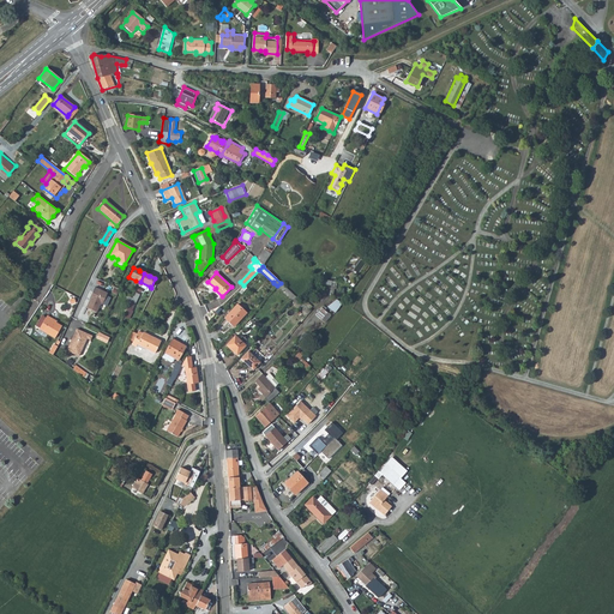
[(277,286),(293,300),(296,298),(281,283),(277,286)]
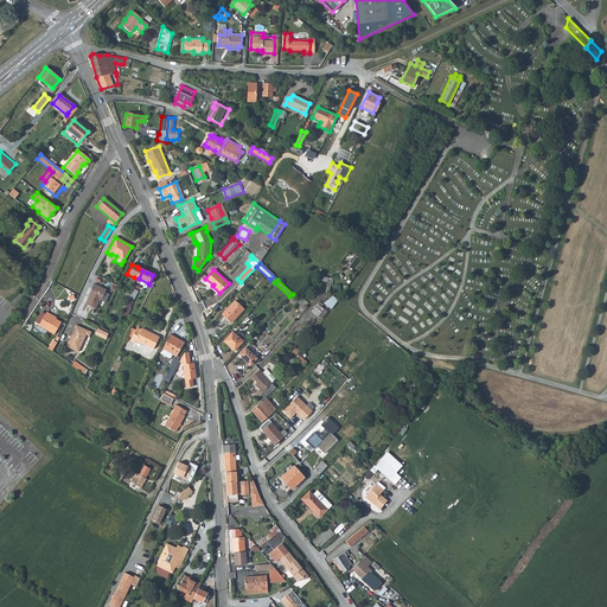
[(107,289),(95,283),(89,294),(90,294),(85,304),(96,308),(101,300),(102,300),(107,289)]
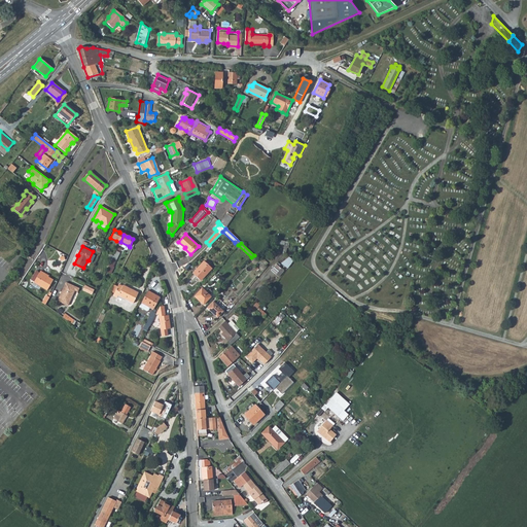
[(119,253),(115,251),(113,257),(109,265),(109,266),(113,268),(119,253)]
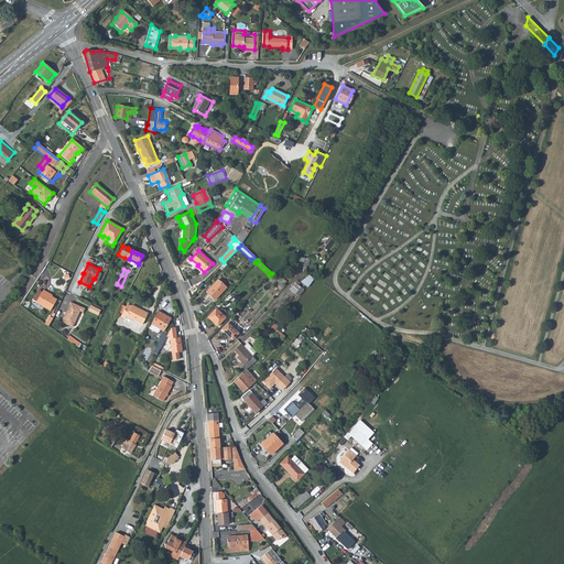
[(269,277),(283,289),(285,286),(272,273),(269,275),(269,277)]
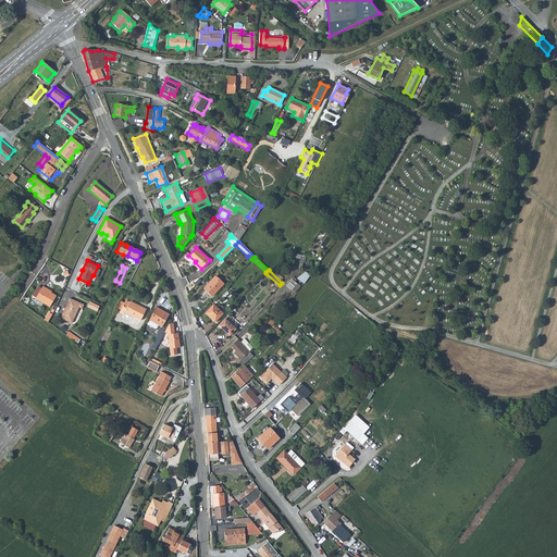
[(305,270),(298,279),(304,283),(311,275),(305,270)]
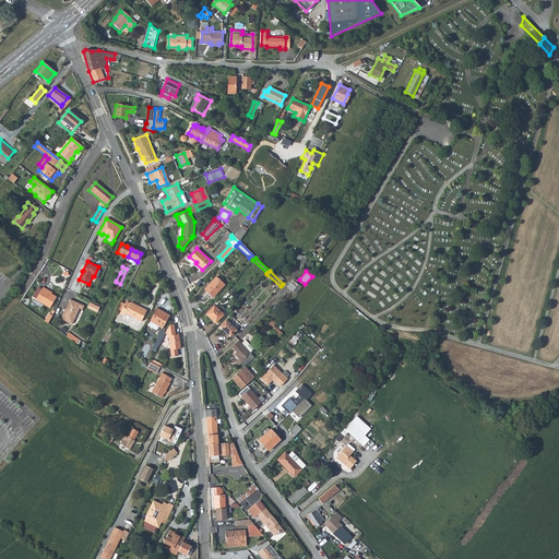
[(225,285),(216,276),(204,289),(213,297),(225,285)]
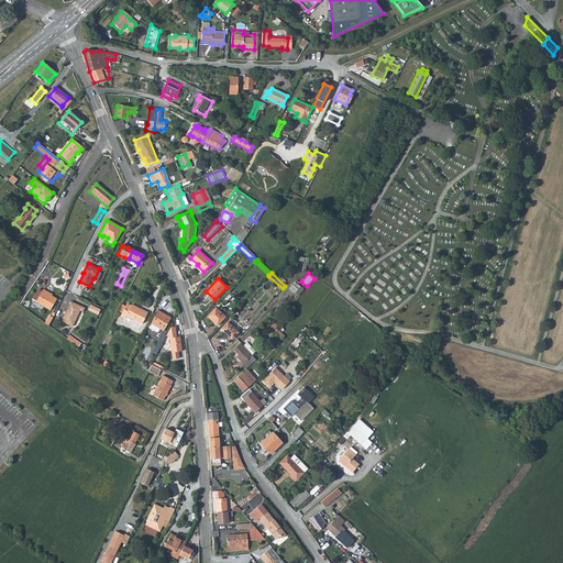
[(300,286),(297,284),(295,283),(289,289),(295,294),(300,286)]
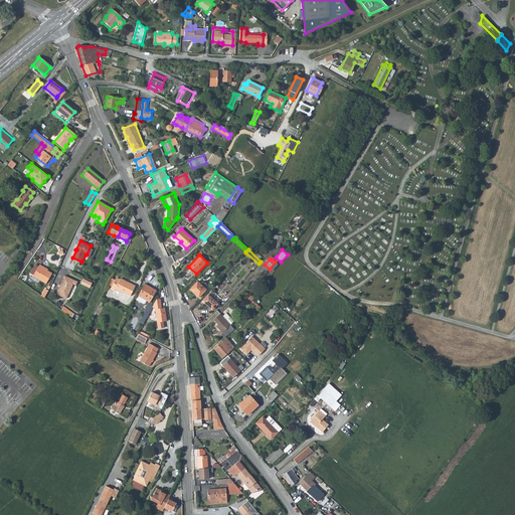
[(34,275),(40,266),(36,264),(31,273),(34,275)]
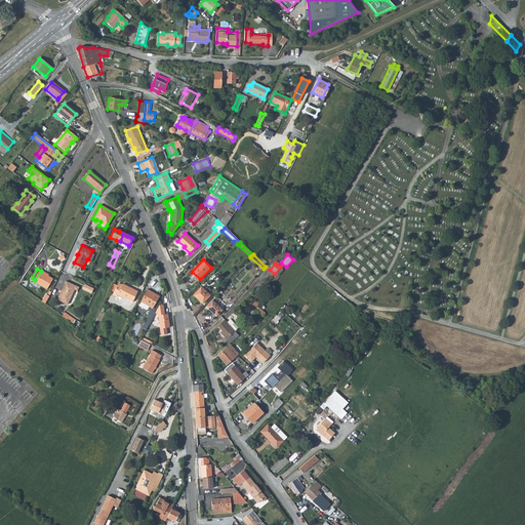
[(45,272),(41,270),(41,271),(35,280),(35,281),(48,288),(53,278),(49,276),(44,273),(45,272)]
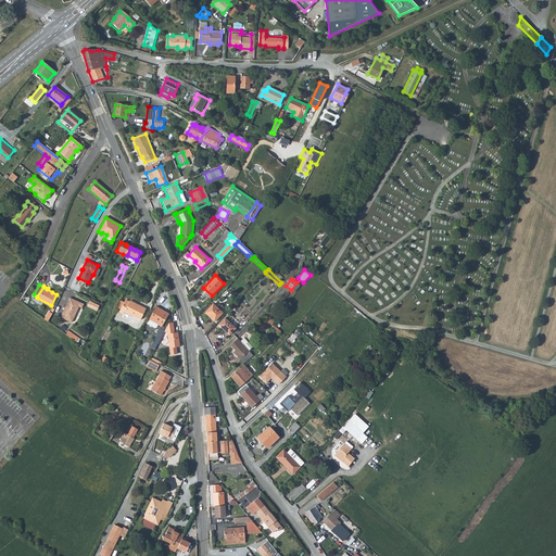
[(81,302),(70,298),(61,317),(72,321),(79,306),(81,302)]
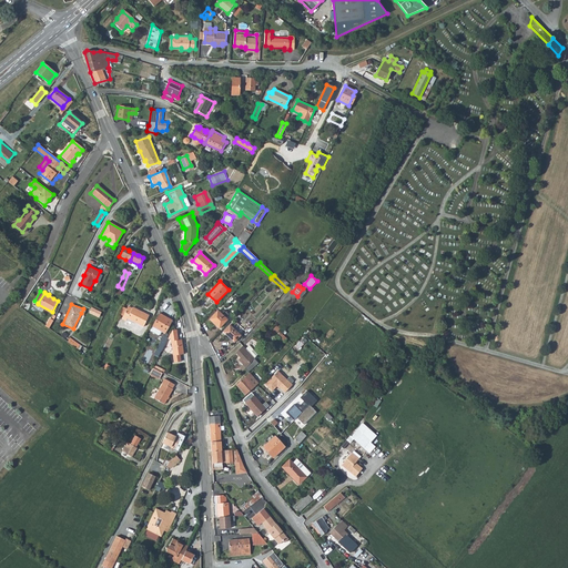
[(131,308),(128,307),(127,310),(122,317),(121,320),(125,322),(127,320),(143,327),(149,316),(141,312),(140,313),(135,311),(137,310),(132,307),(131,308)]
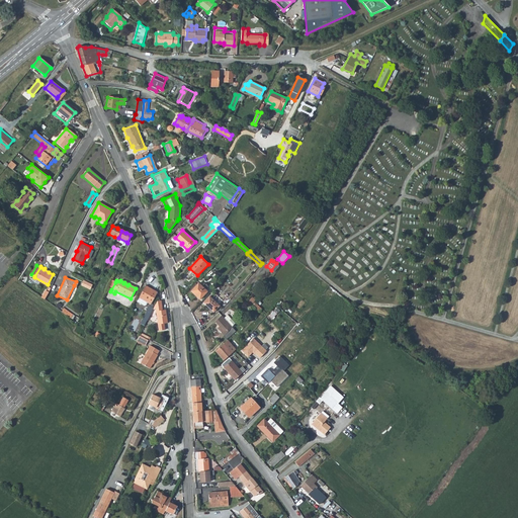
[(83,281),(81,285),(90,289),(92,285),(83,281)]
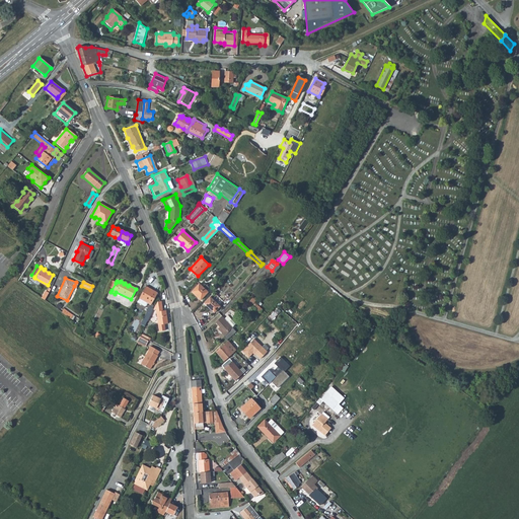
[(208,292),(199,284),(191,292),(200,300),(208,292)]
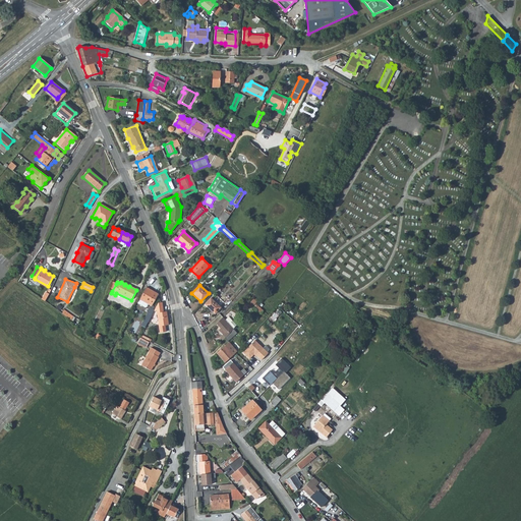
[(158,294),(146,287),(139,299),(139,300),(138,302),(147,306),(148,304),(152,306),(158,294)]
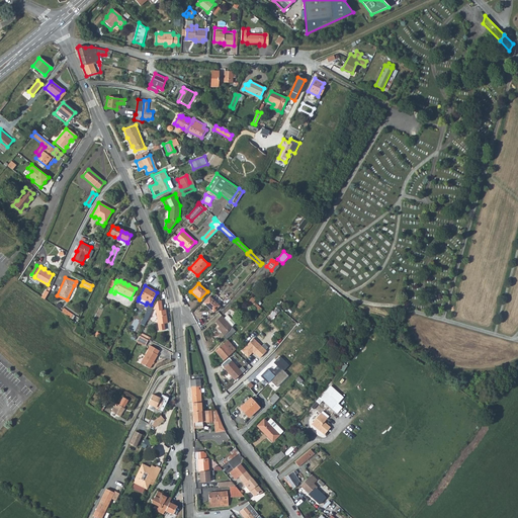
[(220,306),(208,296),(203,303),(213,313),(220,306)]
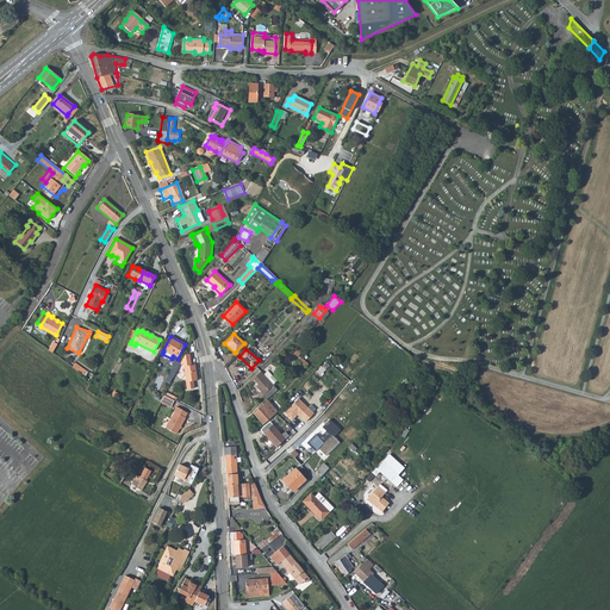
[(188,354),(185,354),(179,365),(182,363),(184,369),(187,388),(193,387),(193,381),(197,380),(194,365),(190,365),(188,362),(190,362),(188,354)]
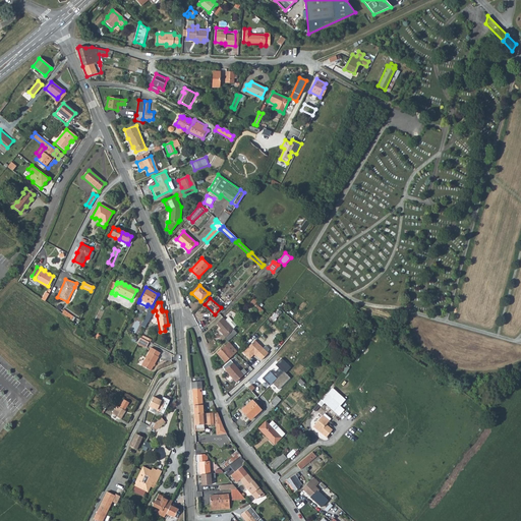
[(261,313),(264,309),(255,303),(252,306),(252,307),(261,313)]
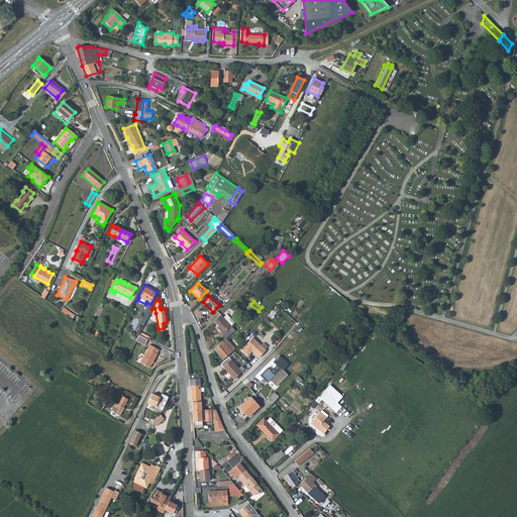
[(70,311),(64,307),(61,311),(68,315),(70,311)]
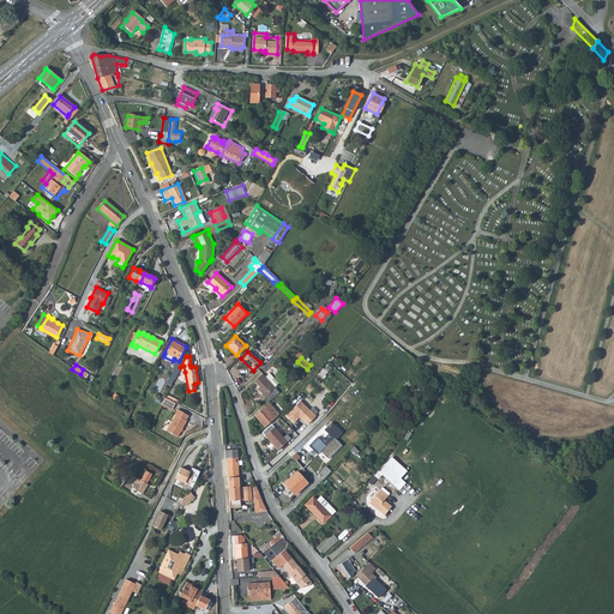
[(170,379),(168,384),(170,386),(174,379),(178,371),(179,371),(174,368),(169,378),(170,379)]
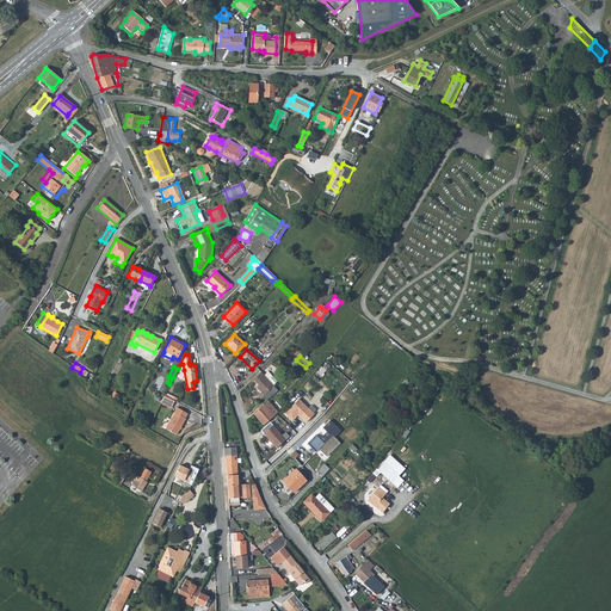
[(257,395),(260,399),(264,395),(273,386),(277,381),(269,371),(265,375),(261,371),(253,380),(258,384),(257,387),(260,390),(257,395)]
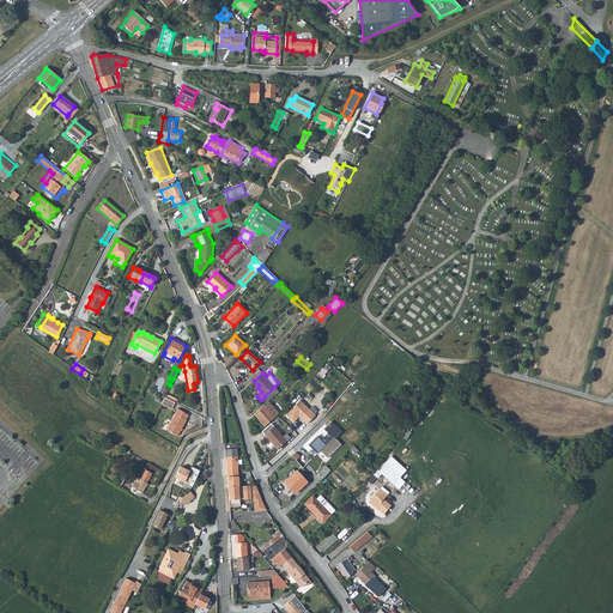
[(279,390),(274,387),(265,396),(268,400),(279,390)]
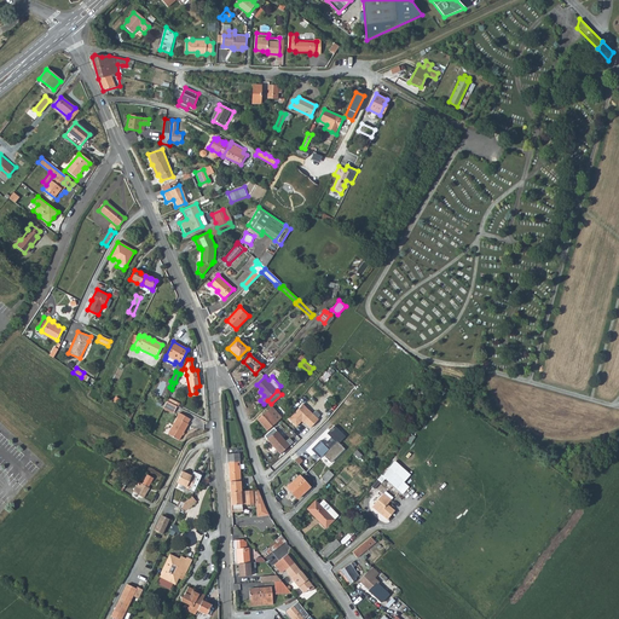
[(174,411),(177,406),(166,400),(163,408),(169,411),(171,409),(174,411)]
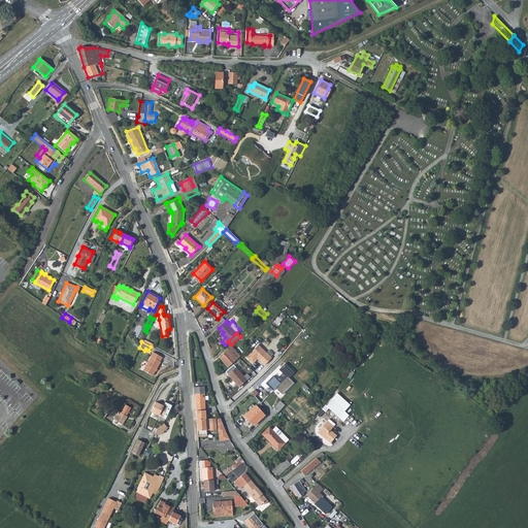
[(257,359),(258,358),(259,360),(264,365),(271,358),(258,344),(245,357),(253,363),(257,359)]
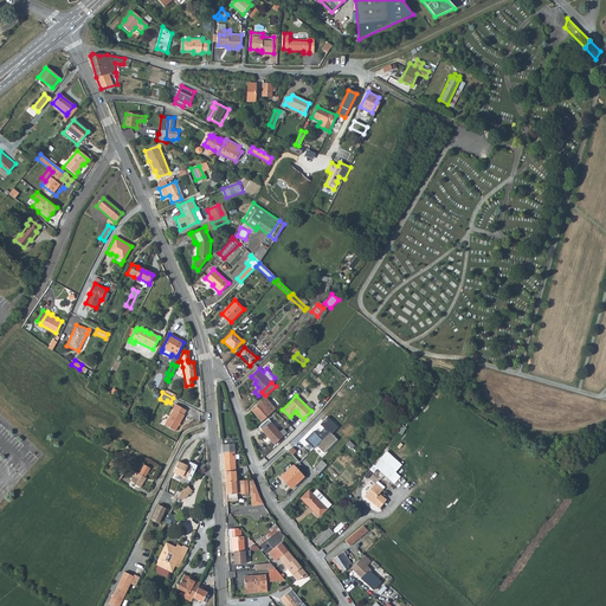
[(251,411),(260,421),(271,413),(264,406),(269,403),(266,399),(251,411)]
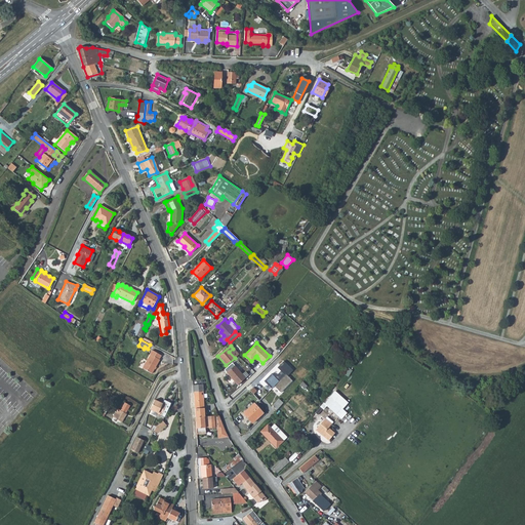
[(162,356),(153,350),(150,354),(151,354),(143,367),(152,373),(160,360),(159,359),(162,356)]
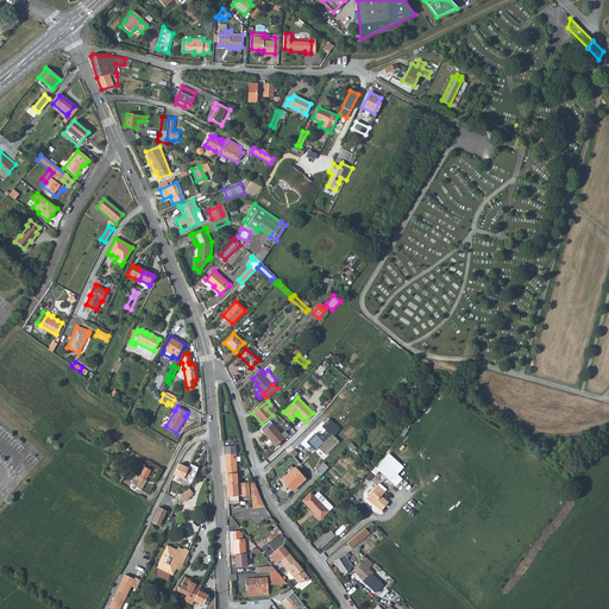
[(316,435),(311,441),(318,450),(319,449),(326,456),(340,441),(334,437),(340,429),(330,419),(322,426),(326,431),(320,438),(316,435)]
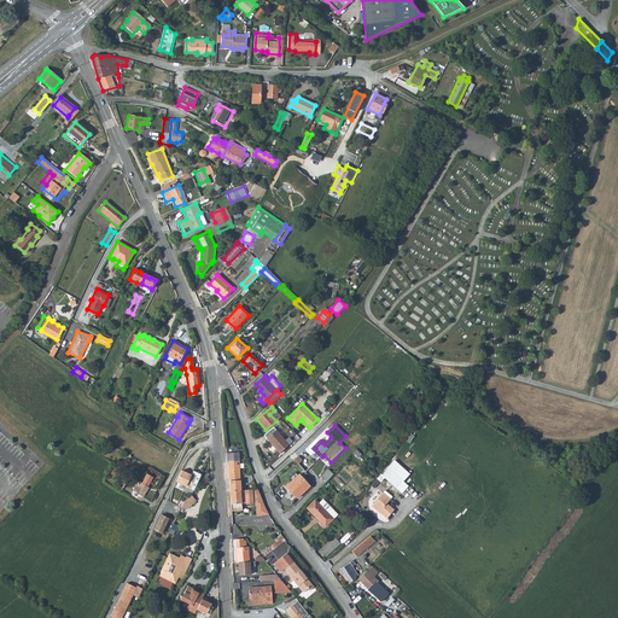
[(285,441),(273,427),(264,435),(267,438),(279,453),(292,442),(289,438),(285,441)]
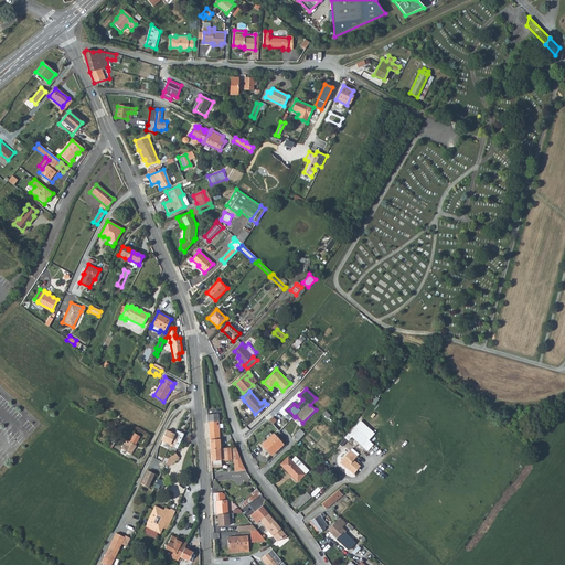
[(209,423),(210,449),(220,448),(217,414),(206,415),(208,423),(209,423)]
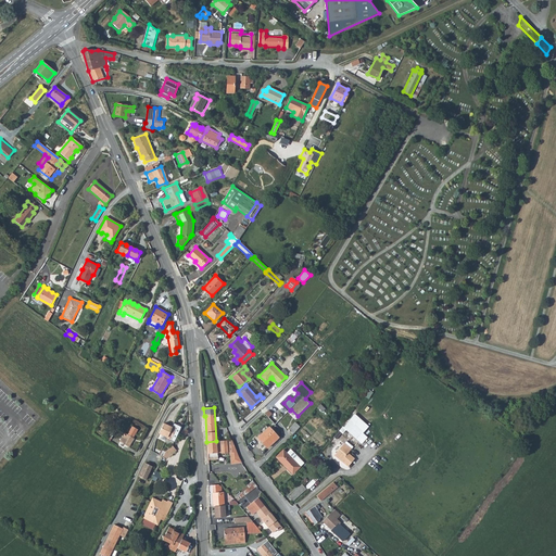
[(356,414),(344,428),(363,444),(369,438),(365,433),(369,427),(356,414)]
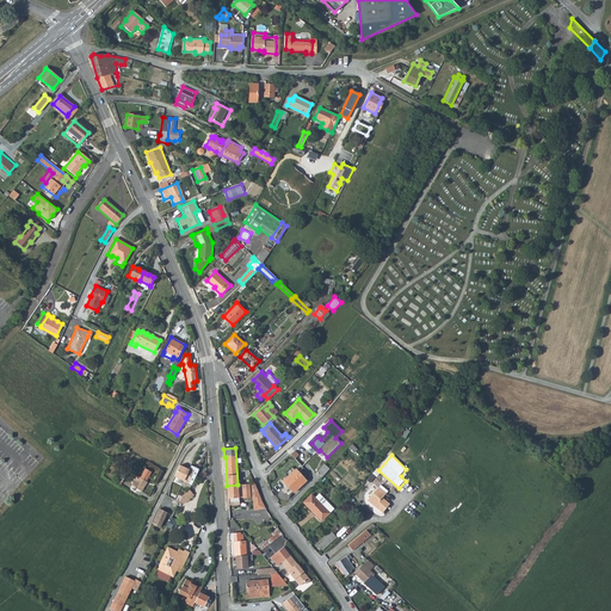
[(314,475),(320,480),(328,469),(323,464),(314,475)]
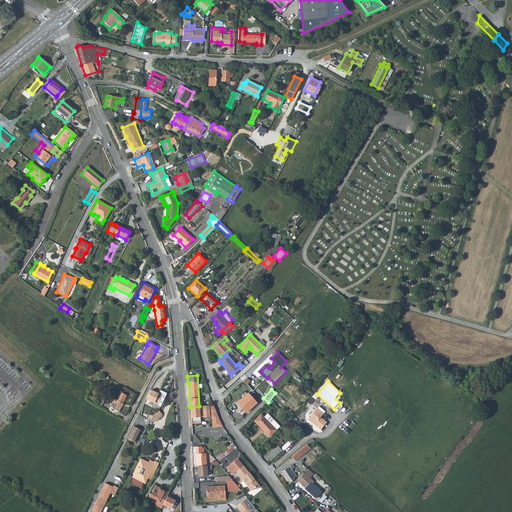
[(146,398),(151,401),(155,392),(150,390),(146,398)]
